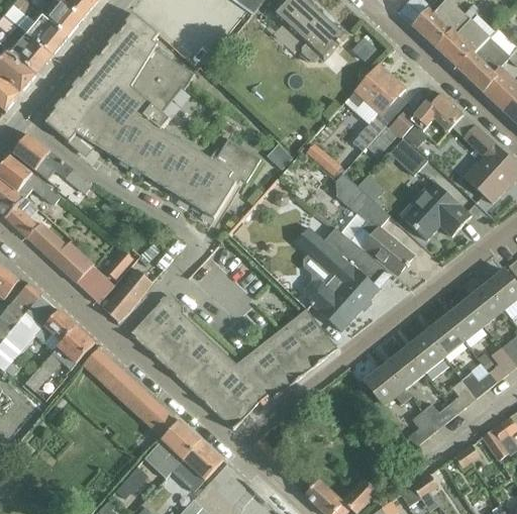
[(43,15),(36,23),(27,15),(33,7),(25,0),(18,0),(6,15),(18,25),(27,33),(53,55),(68,35),(44,17),(43,15)]
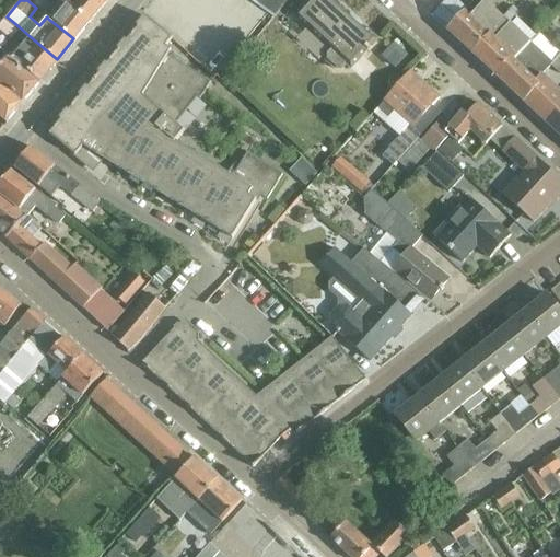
[(91,19),(68,0),(53,0),(59,6),(48,19),(73,38),(91,19)]
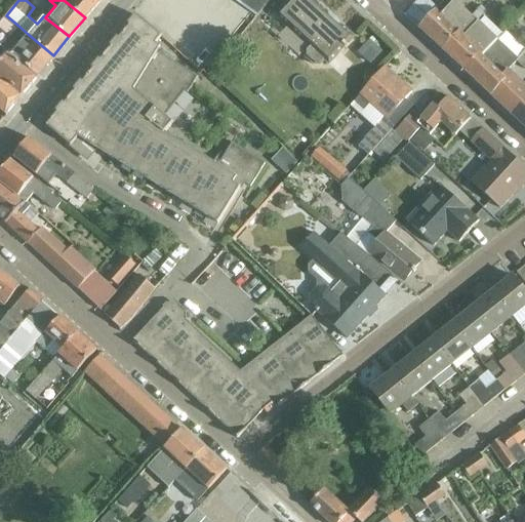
[(64,0),(85,17),(98,0),(64,0)]
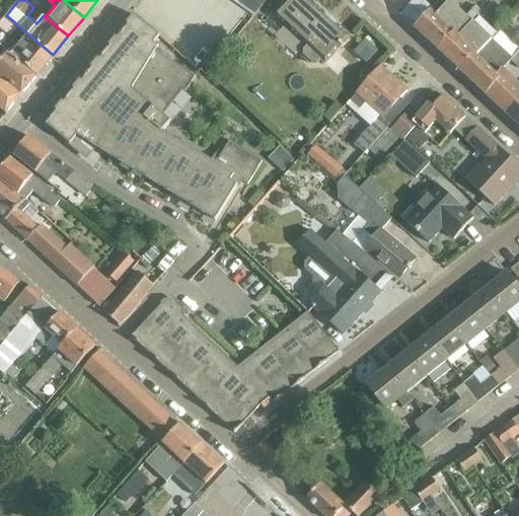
[(234,0),(252,13),(263,0),(234,0)]
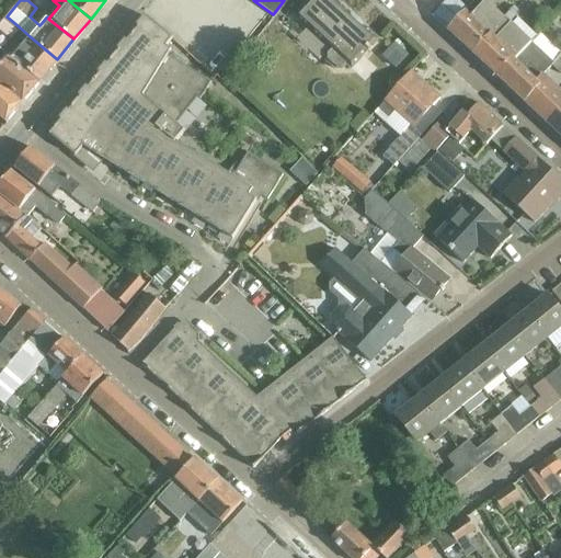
[(351,67),(378,37),(336,0),(297,0),(302,4),(294,14),(330,47),(325,52),(325,58),(334,67),(341,67),(346,63),(351,67)]
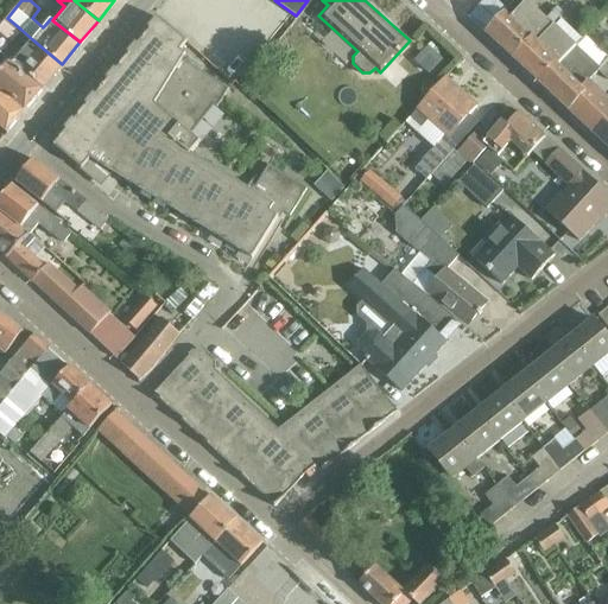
[(506,10),(495,0),(481,0),(468,14),(487,32),(506,10)]
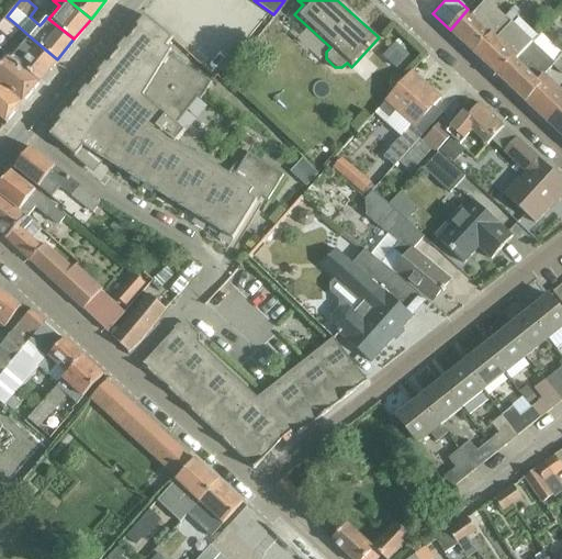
[(475,0),(468,9),(450,30),(474,52),(506,19),(504,17),(485,0),(475,0)]
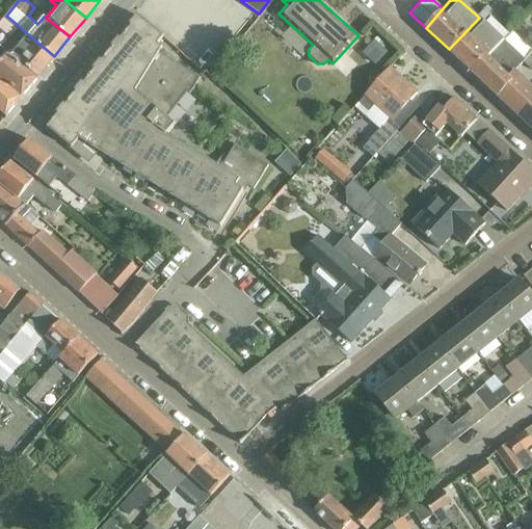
[(485,6),(477,16),(479,18),(483,21),(488,16),(486,14),(488,10),(485,6)]
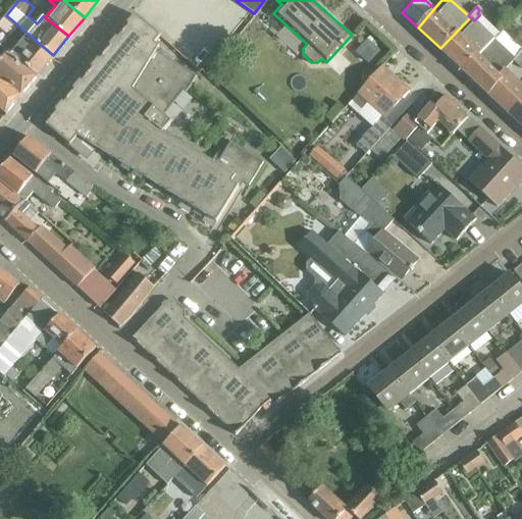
[(229,140),(216,161),(216,162),(163,130),(171,119),(163,113),(183,89),(186,91),(196,74),(155,46),(158,41),(154,38),(159,30),(136,13),(136,14),(134,12),(125,21),(127,23),(117,36),(115,35),(108,44),(110,45),(99,58),(98,56),(90,65),(92,66),(82,80),(80,78),(72,87),(74,89),(63,101),(61,99),(54,108),(56,110),(45,123),(83,154),(91,144),(215,220),(241,179),(249,184),(263,160),(229,140)]
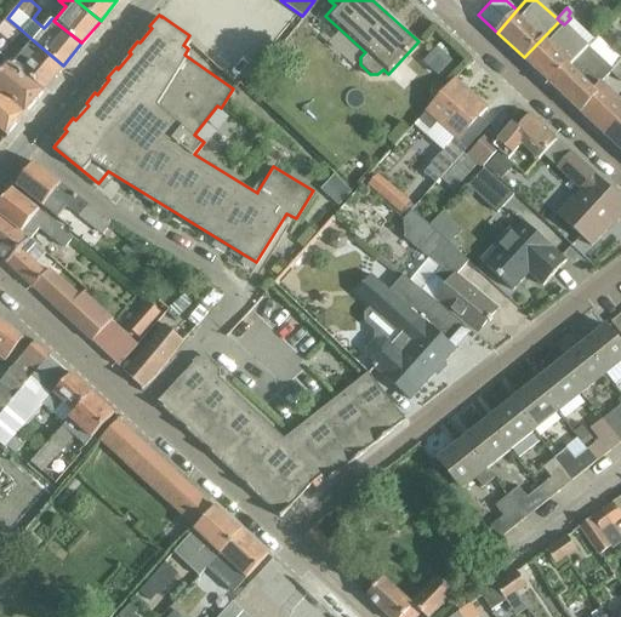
[(559,21),(524,57),(551,83),(594,38),(573,17),(567,24),(564,24),(559,21)]
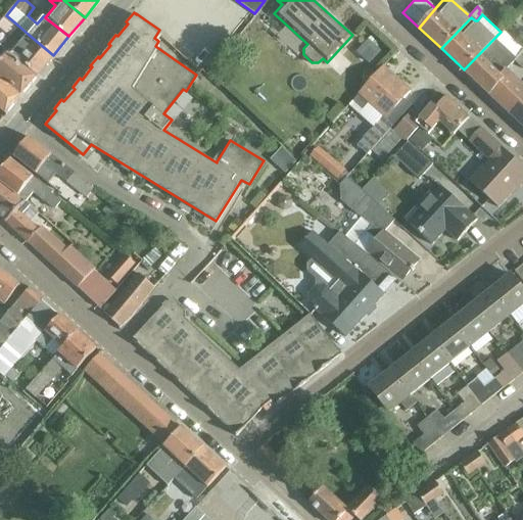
[(18,26),(6,15),(0,21),(0,26),(10,35),(18,26)]
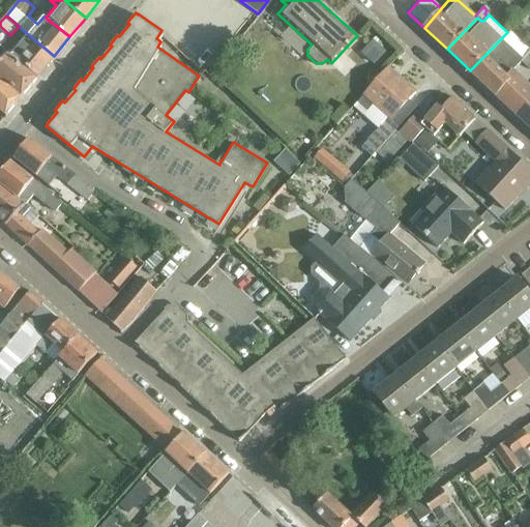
[(19,26),(10,35),(20,44),(12,52),(9,50),(8,51),(38,76),(54,56),(28,34),(19,26)]
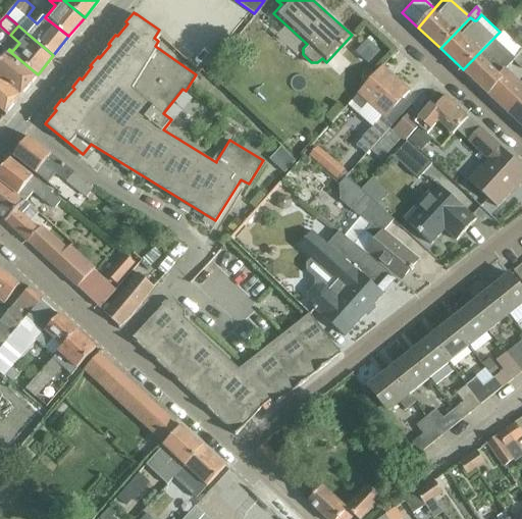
[(500,32),(463,69),(488,93),(499,83),(494,79),(505,67),(521,49),(501,30),(500,32)]
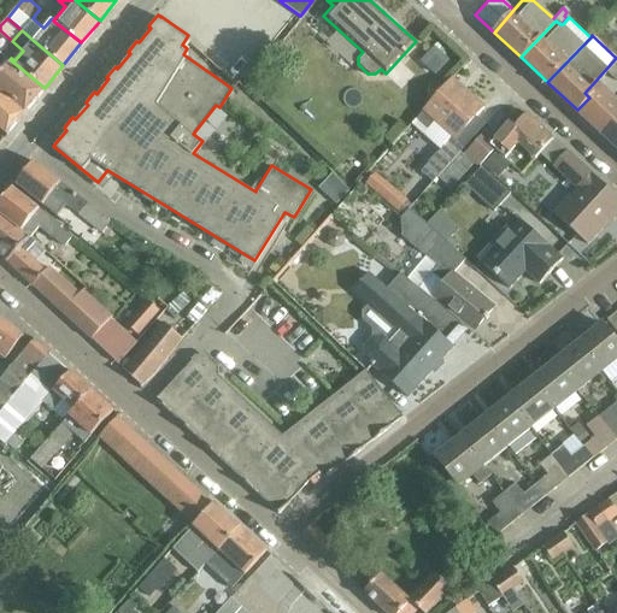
[(433,42),(418,57),(433,70),(447,56),(433,42)]
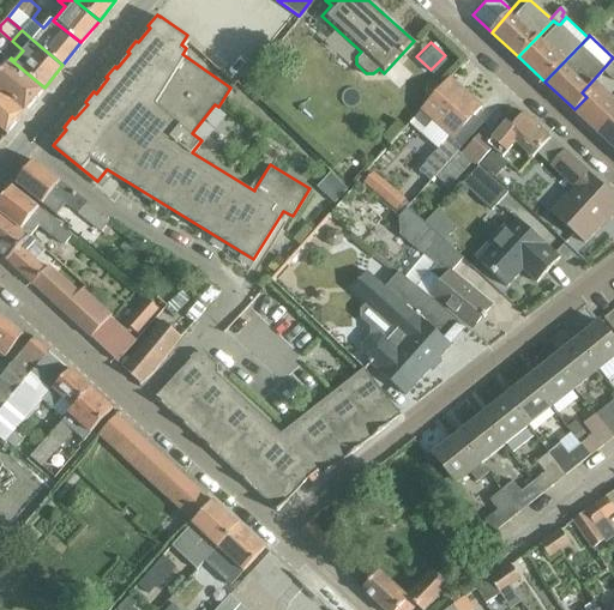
[(10,59),(11,58),(0,48),(0,89),(25,110),(44,88),(10,59)]
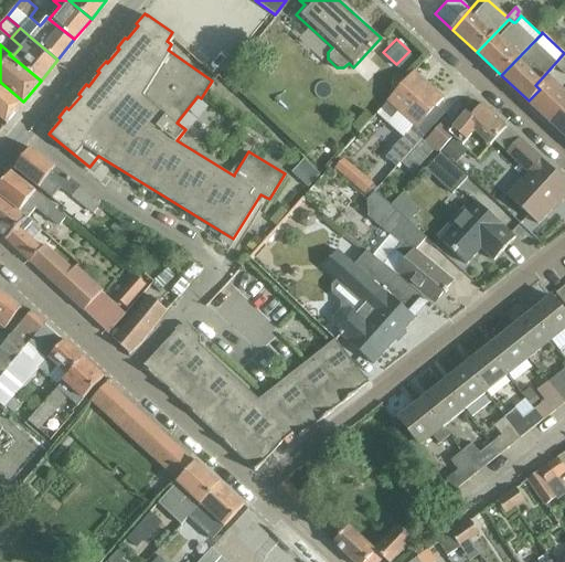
[(445,113),(436,105),(443,96),(414,71),(377,112),(403,135),(385,155),(396,165),(400,161),(401,160),(420,138),(422,138),(445,113)]
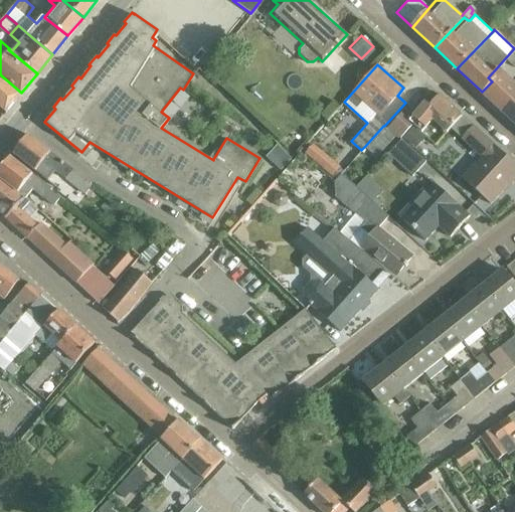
[(514,96),(514,82),(498,66),(488,77),(492,81),(482,92),(498,108),(500,107),(503,110),(514,96)]
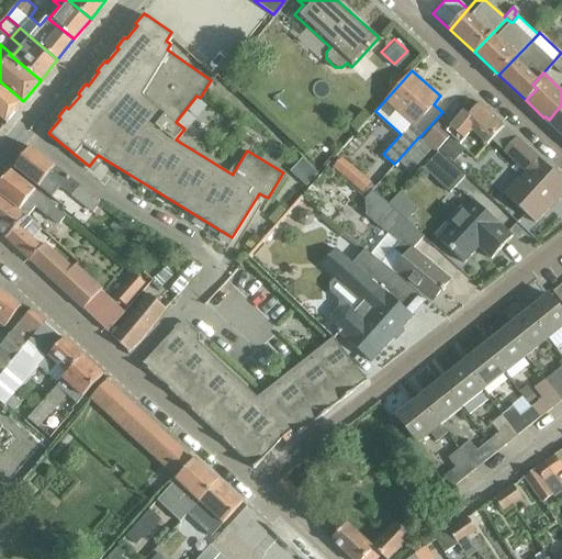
[(0,116),(6,121),(23,101),(0,81),(0,116)]
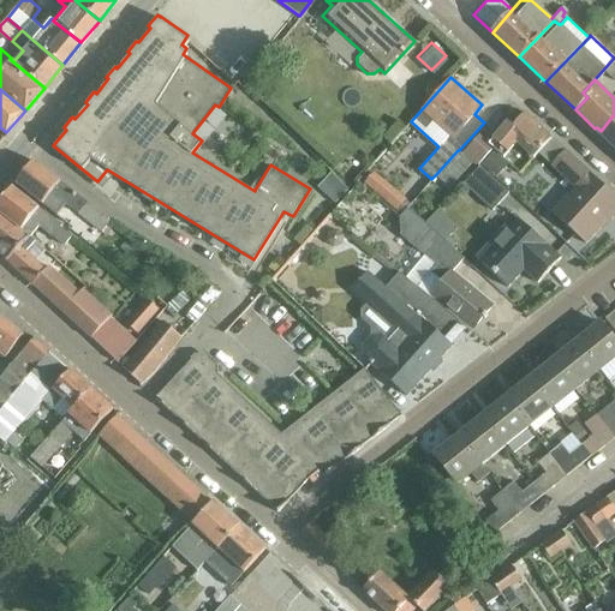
[(459,150),(458,150),(436,174),(448,186),(472,160),(476,163),(493,145),(502,155),(515,139),(532,156),(551,136),(524,111),(512,124),(507,119),(489,139),(479,132),(461,153),(459,150)]
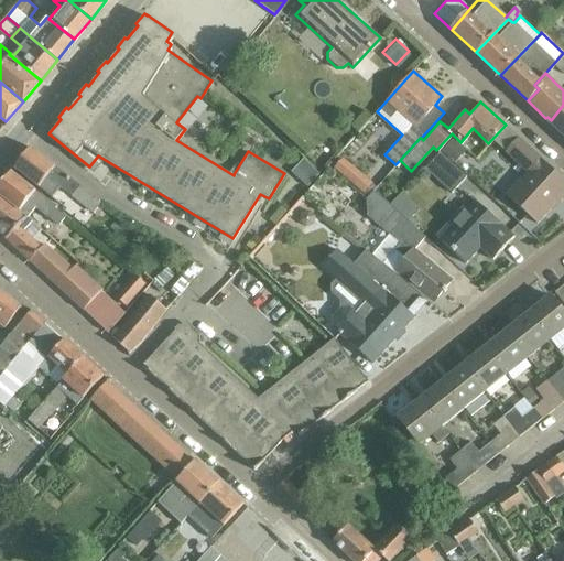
[(563,105),(551,120),(563,132),(563,105)]
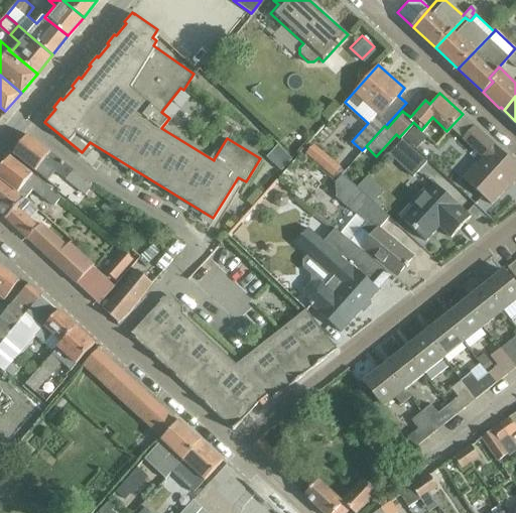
[(515,177),(515,163),(511,159),(493,142),(474,124),(462,137),(482,155),(462,176),(491,203),(511,180),(512,182),(515,177)]
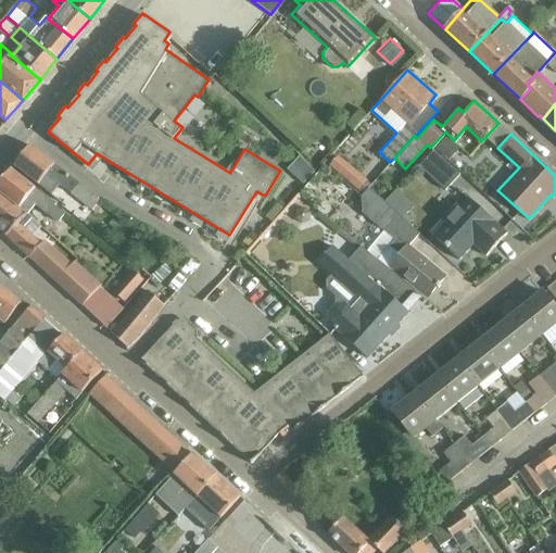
[(444,136),(434,147),(447,159),(457,147),(444,136)]
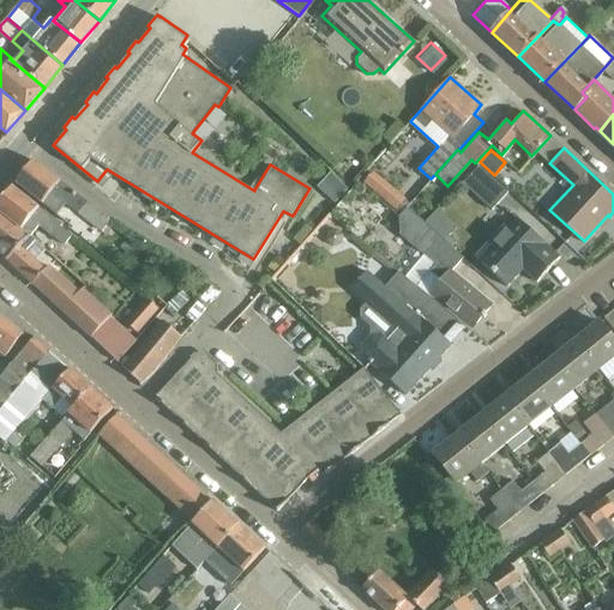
[(109,218),(72,189),(34,158),(16,181),(42,201),(52,189),(58,193),(56,194),(100,229),(109,218)]
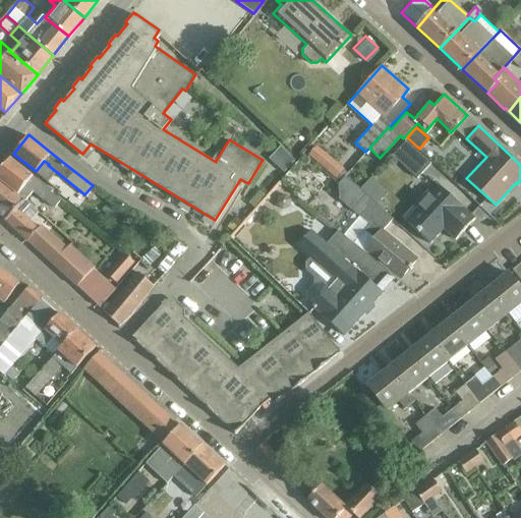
[(392,154),(416,176),(429,161),(406,139),(392,154)]
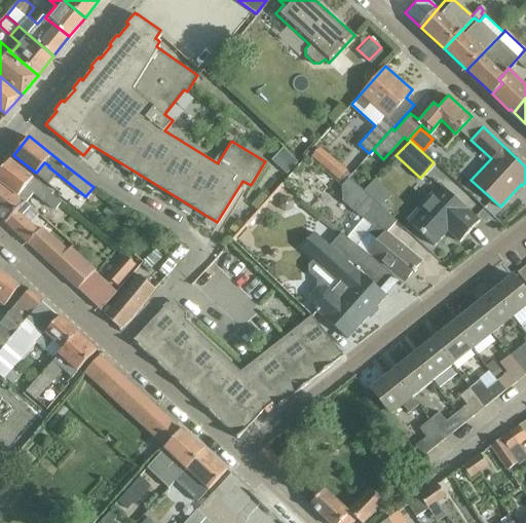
[(271,158),(275,162),(286,173),(297,160),(283,146),(271,158)]
